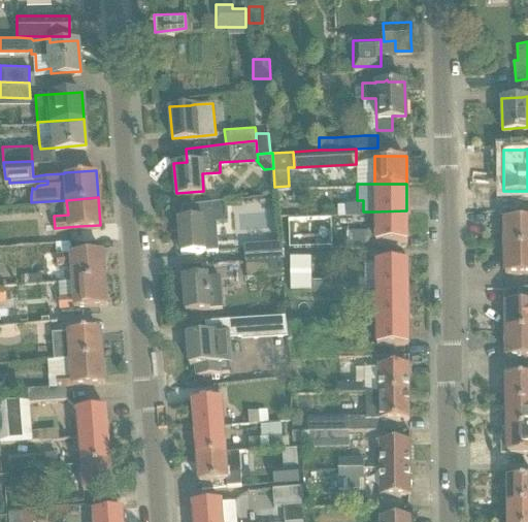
[(179,236),(176,236),(177,248),(180,248),(180,251),(218,248),(216,219),(227,219),(226,199),(180,204),(182,218),(177,218),(179,236)]
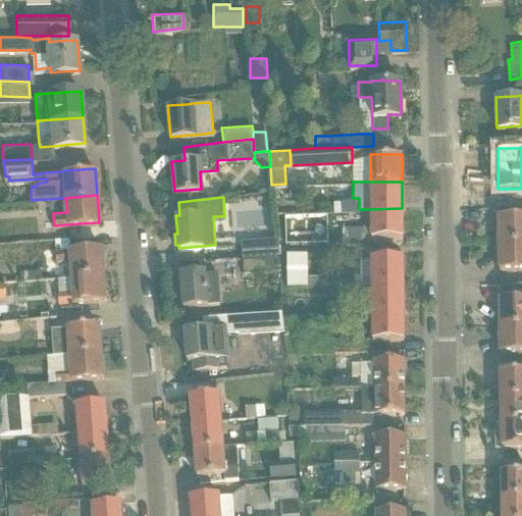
[(353,198),(343,199),(343,211),(359,210),(359,198),(353,198)]
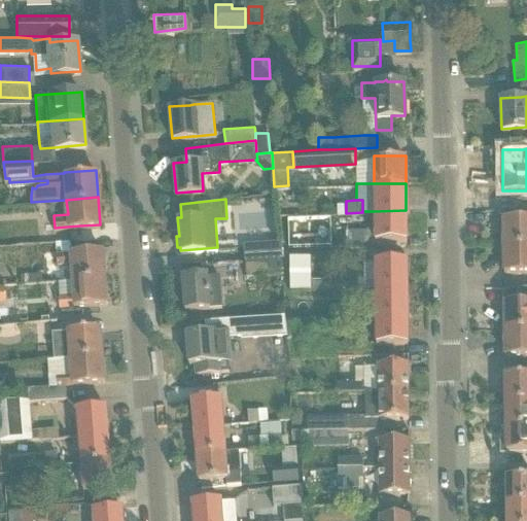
[(375,239),(385,239),(406,238),(406,210),(374,211),(375,239)]
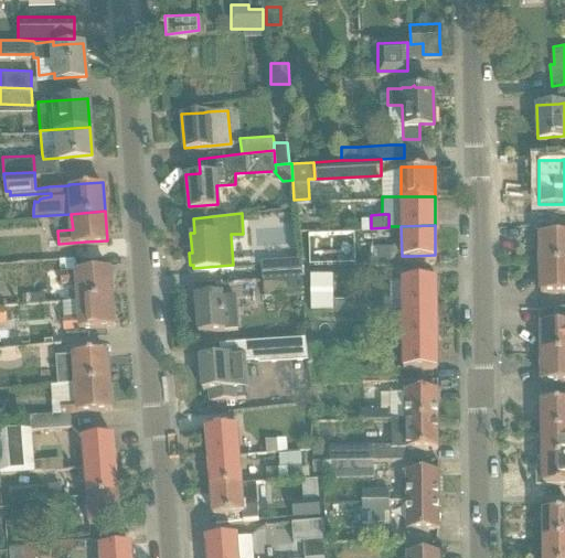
[(354,229),(308,232),(309,261),(339,260),(355,259),(354,229)]
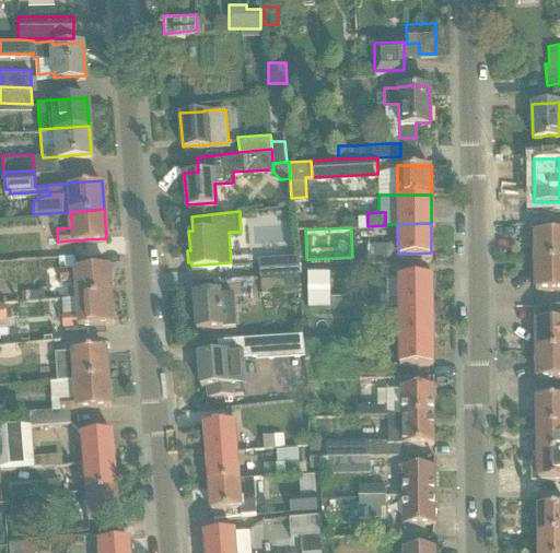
[(559,227),(534,228),(535,258),(559,257),(559,227)]
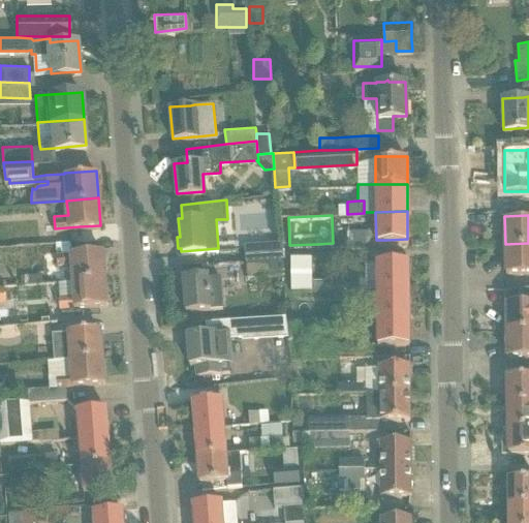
[(346,241),(364,241),(364,228),(346,228),(346,241)]
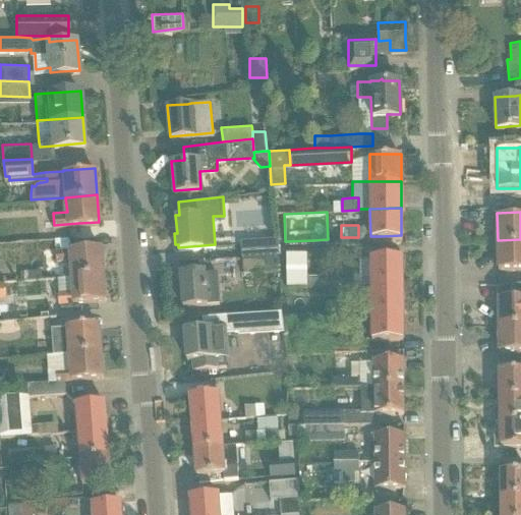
[(280,268),(277,235),(239,238),(241,254),(266,252),(267,269),(280,268)]
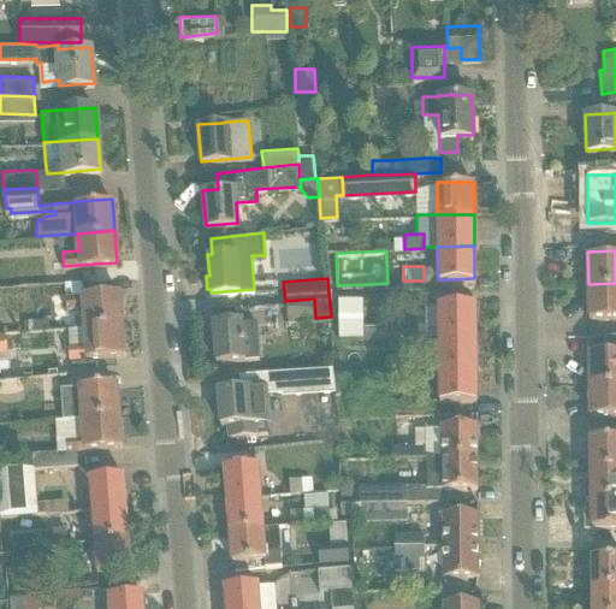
[(615,283),(588,284),(588,315),(612,315),(615,314),(615,283)]
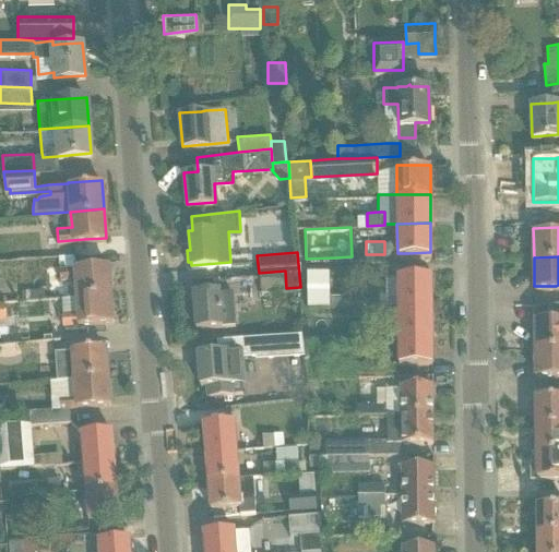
[(110,291),(108,263),(59,266),(60,277),(76,276),(78,294),(110,291)]
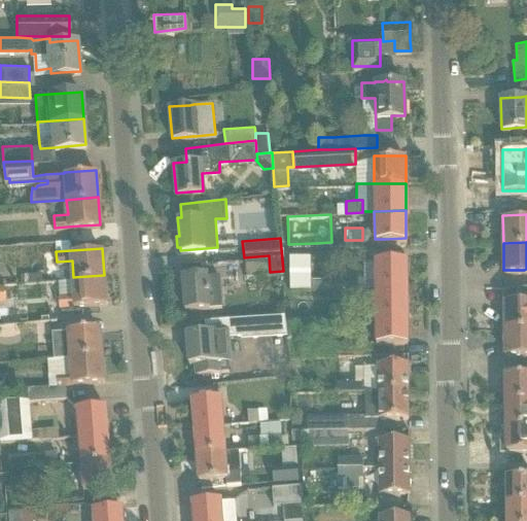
[(307,253),(288,253),(289,277),(289,286),(308,286),(307,277),(307,253)]
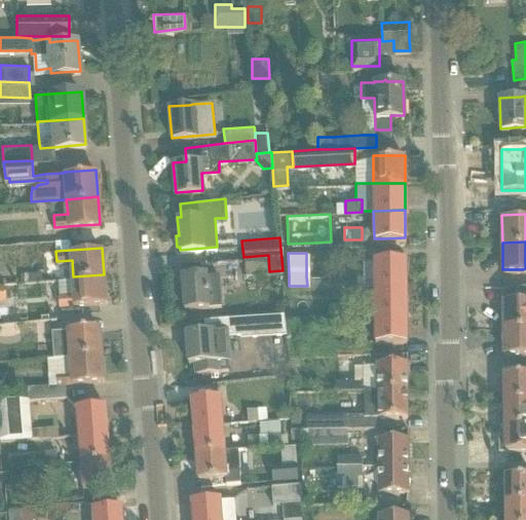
[(268,255),(243,257),(245,273),(269,271),(268,255)]
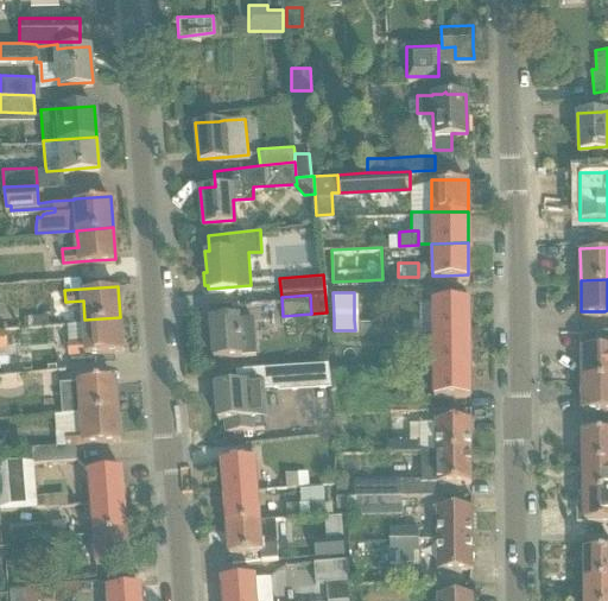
[(432,330),(469,329),(469,297),(432,298),(432,330)]
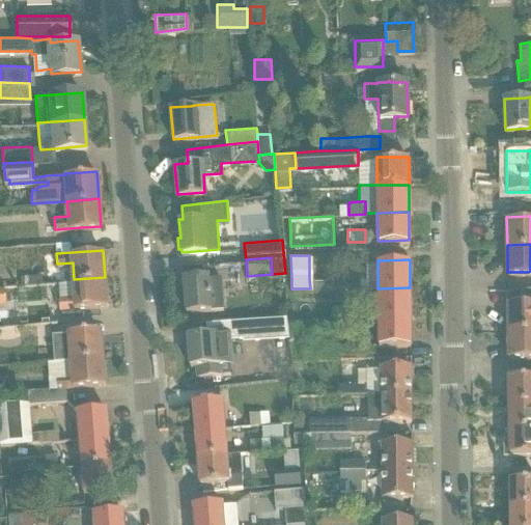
[(42,272),(24,273),(25,282),(42,281),(42,272)]
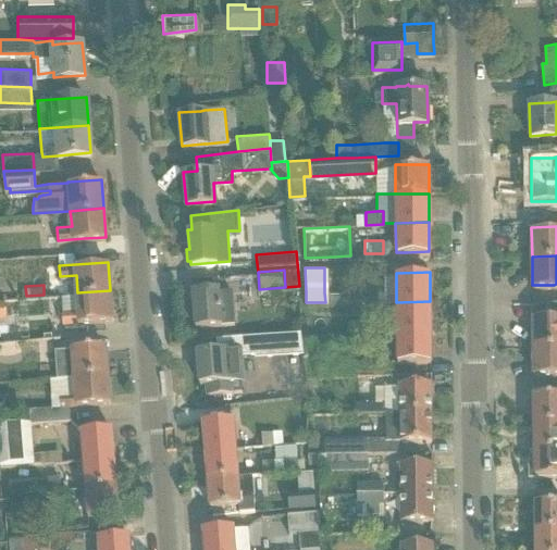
[(195,325),(217,323),(234,322),(231,287),(193,290),(195,325)]
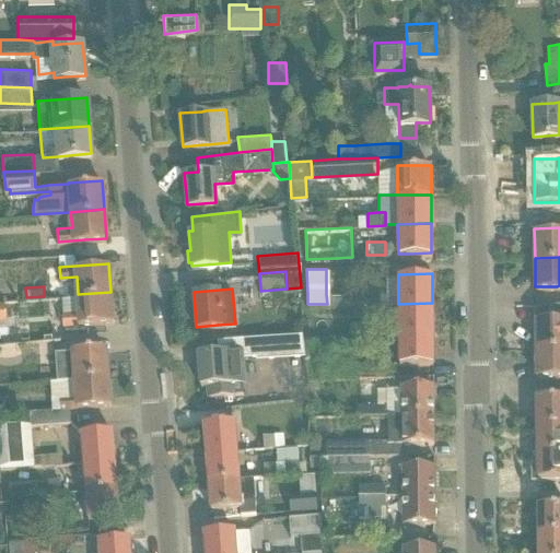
[(78,294),(61,295),(63,325),(65,325),(91,322),(113,320),(111,292),(78,294)]
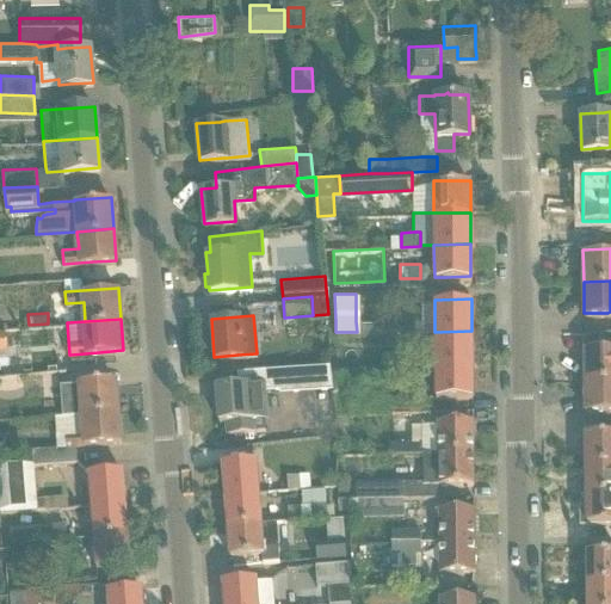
[(400,333),(421,333),(421,319),(400,319),(400,333)]
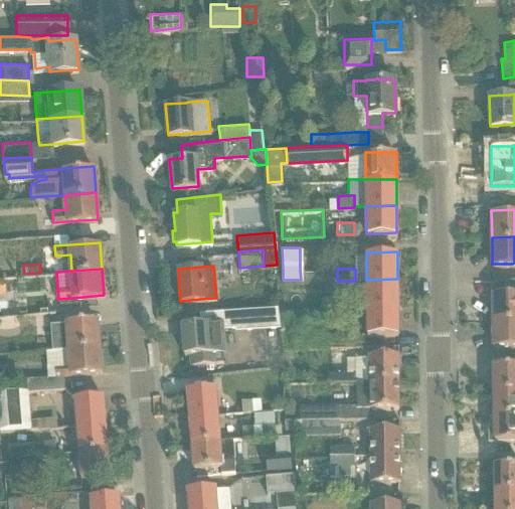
[(514,278),(504,278),(504,292),(493,292),(493,318),(514,318),(514,278)]
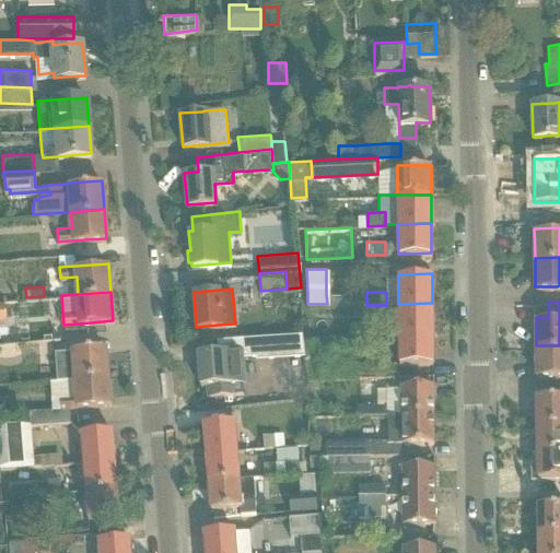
[(432,303),(398,304),(398,320),(398,332),(432,332),(432,303)]
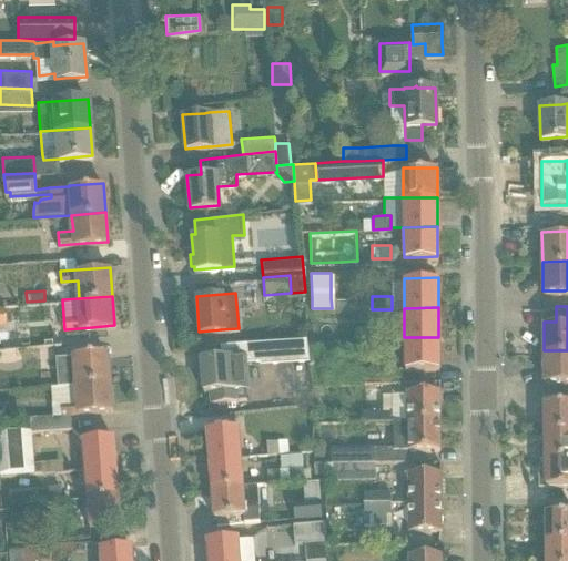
[(392,325),(355,326),(354,338),(355,339),(355,340),(357,340),(372,339),(392,339),(392,338),(392,325)]
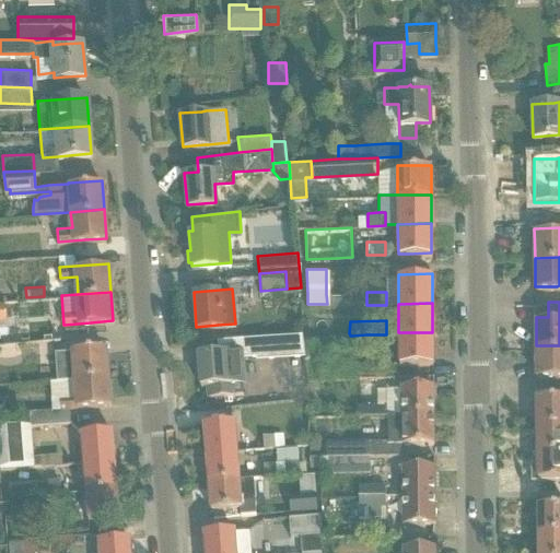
[(223,351),(198,352),(200,384),(207,383),(208,393),(243,391),(241,354),(257,353),(257,356),(303,353),(301,331),(256,334),(222,337),(223,351)]
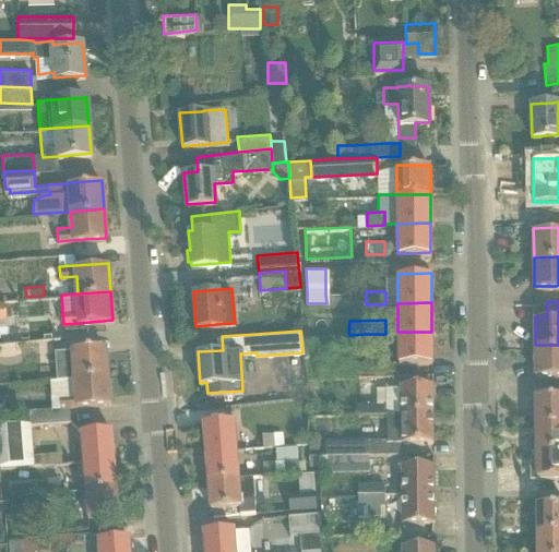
[(399,361),(411,361),(432,361),(431,332),(397,332),(397,333),(399,361)]
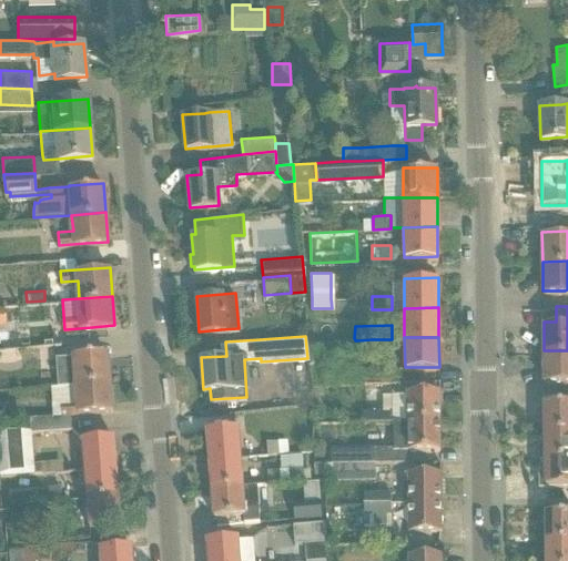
[(355,339),(342,339),(342,350),(357,349),(357,346),(357,340),(355,340),(355,339)]
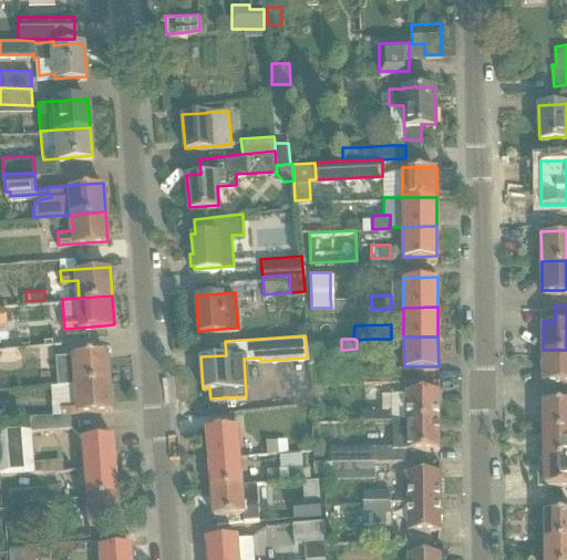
[(57,383),(76,382),(109,380),(107,350),(55,353),(57,383)]
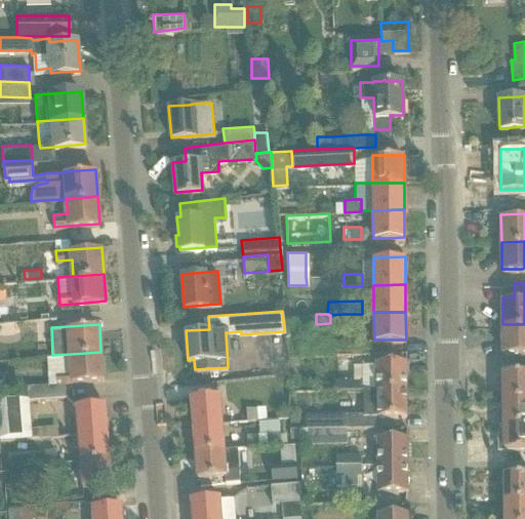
[(524,324),(502,324),(502,352),(524,351),(524,324)]
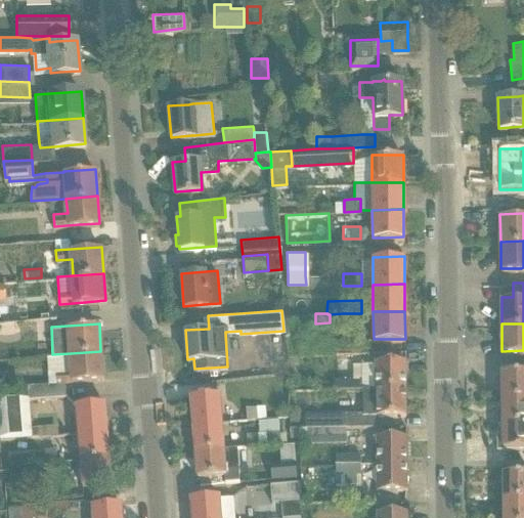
[(287,353),(313,352),(312,338),(286,339),(287,353)]
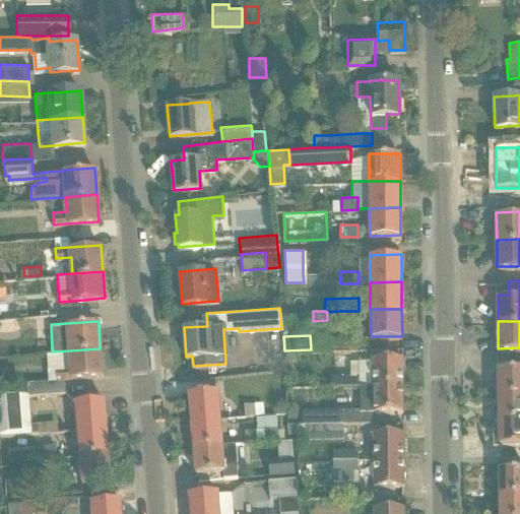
[(58,378),(81,376),(102,375),(100,348),(70,350),(71,366),(57,367),(58,378)]
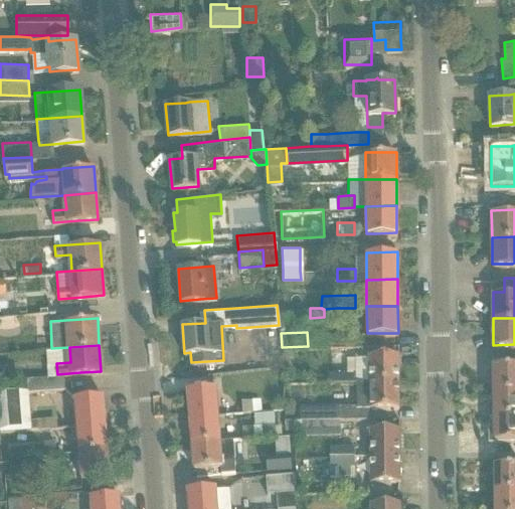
[(369,379),(398,379),(397,352),(369,353),(369,379)]
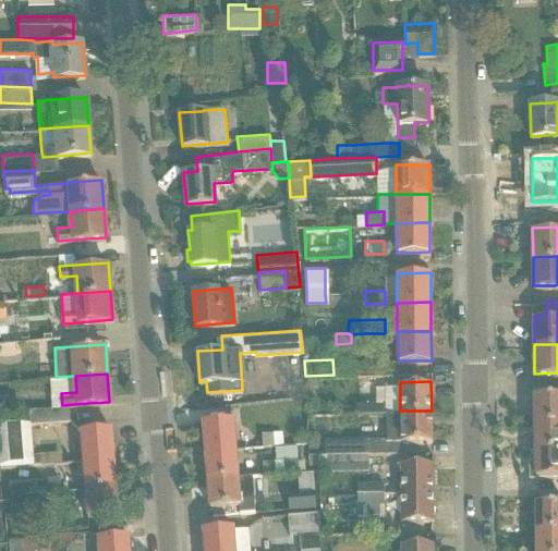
[(557,393),(534,394),(535,423),(557,421),(557,393)]
